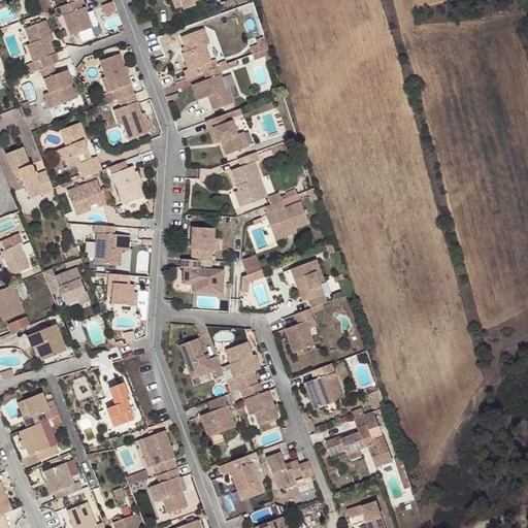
[(37,0),(41,11),(52,7),(50,0),(37,0)]
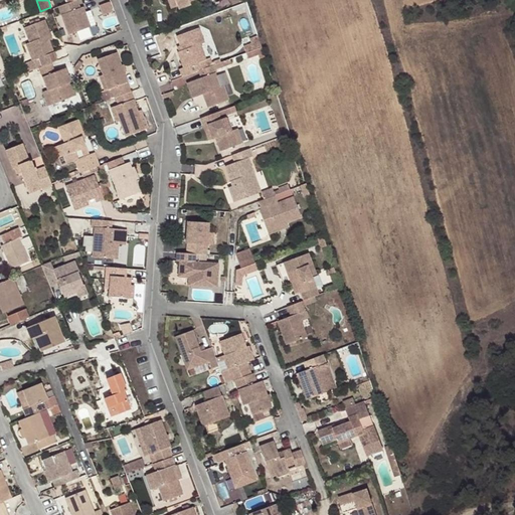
[(75,0),(58,7),(68,35),(91,26),(83,7),(79,8),(75,0)]
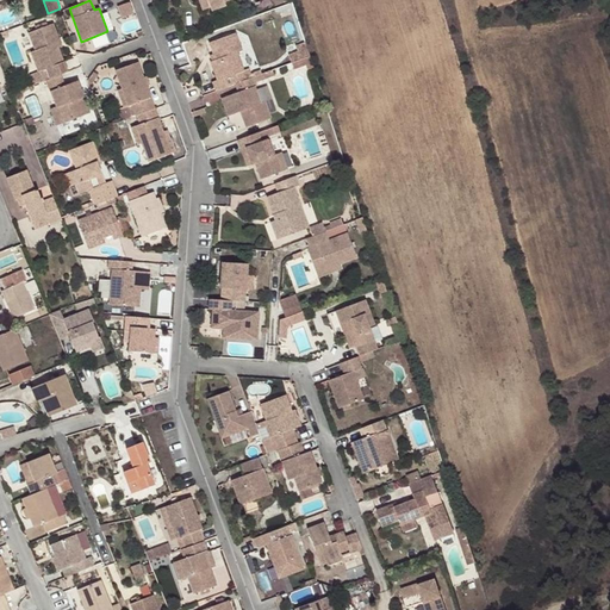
[(131,0),(118,5),(123,17),(136,12),(131,0)]
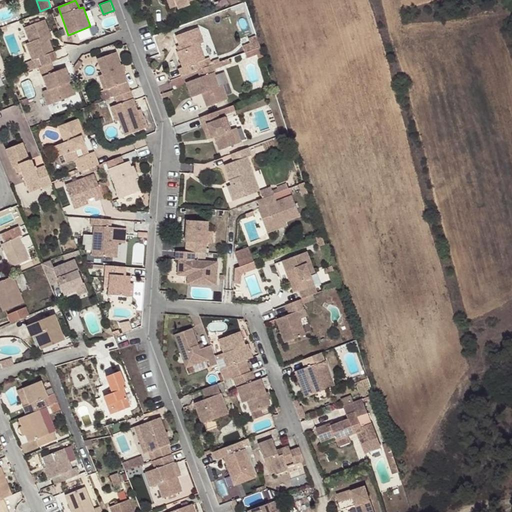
[(188,4),(192,2),(190,0),(164,0),(169,11),(175,8),(177,11),(190,7),(188,4)]
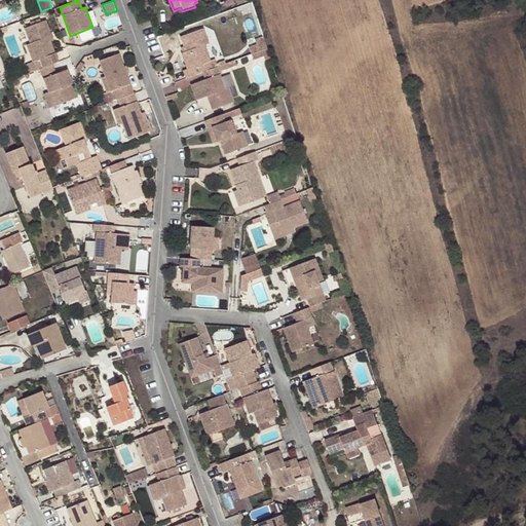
[(120,15),(106,19),(109,29),(123,25),(120,15)]
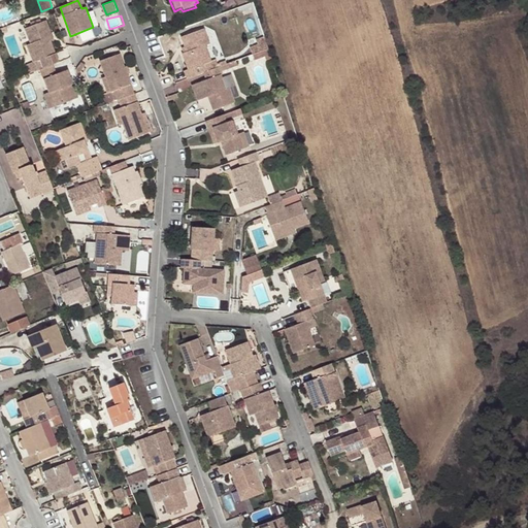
[(52,65),(57,62),(50,41),(48,37),(52,35),(45,20),(24,28),(29,44),(36,62),(39,60),(42,68),(52,65)]
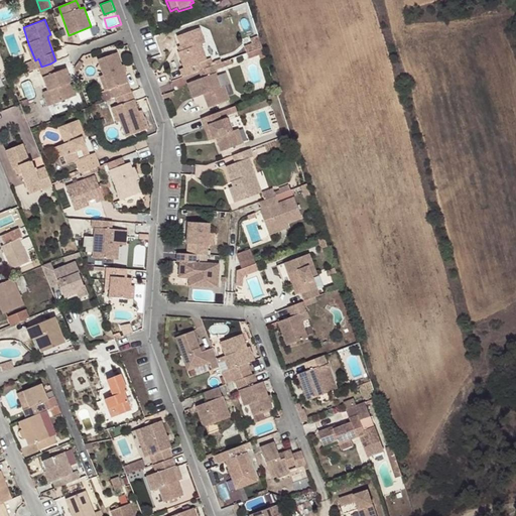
[(198,74),(202,72),(199,65),(206,61),(201,46),(205,44),(198,29),(175,37),(179,47),(181,52),(177,53),(176,54),(183,70),(178,72),(181,79),(198,74)]
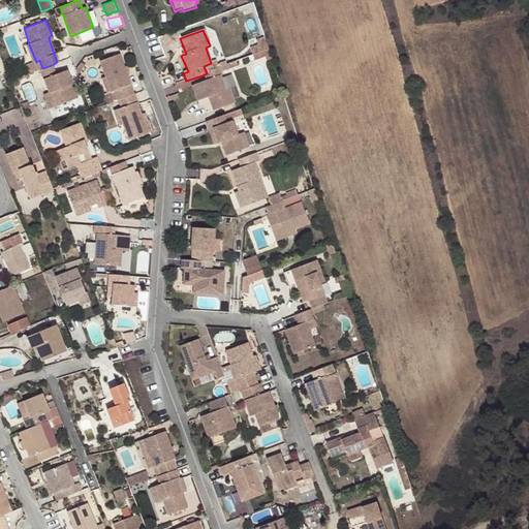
[(266,38),(250,43),(255,59),(272,53),(266,38)]
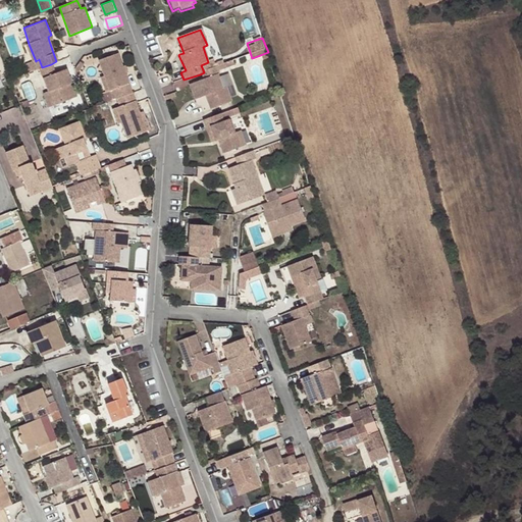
[(31,63),(36,61),(29,44),(23,46),(31,63)]
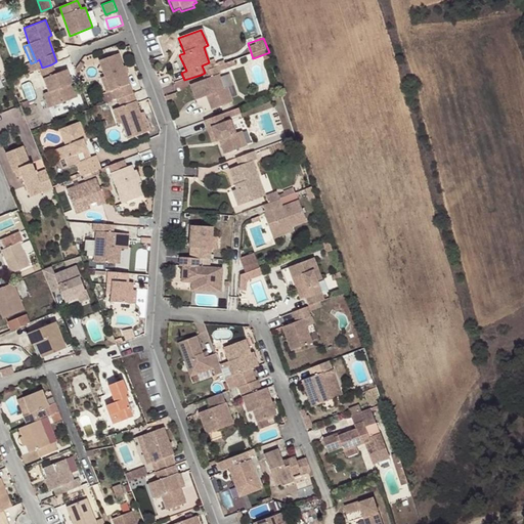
[(132,93),(117,52),(97,60),(102,76),(108,91),(112,90),(115,100),(116,99),(132,93)]
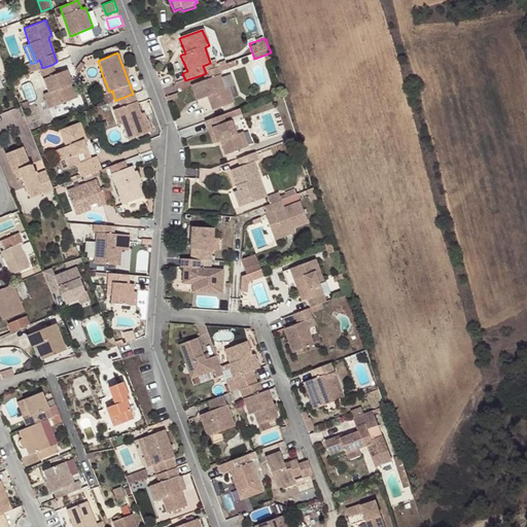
[(39,69),(41,75),(54,71),(51,65),(42,68),(39,69)]
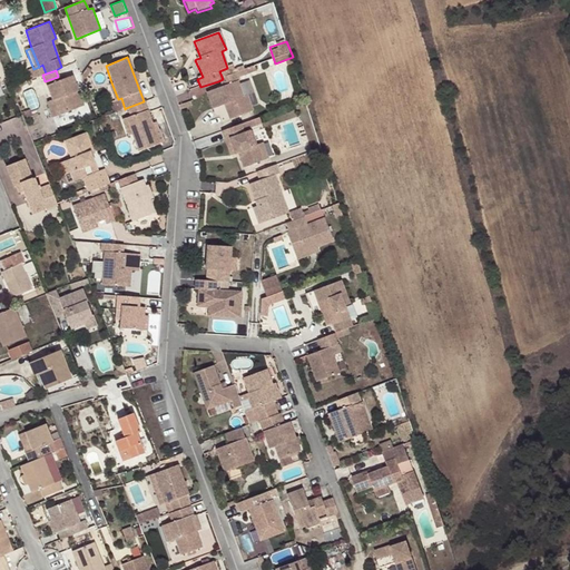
[(239,82),(236,75),(223,79),(218,81),(220,88),(206,95),(212,110),(224,107),(227,105),(229,109),(226,110),(229,121),(252,112),(246,97),(243,98),(237,84),(239,82)]
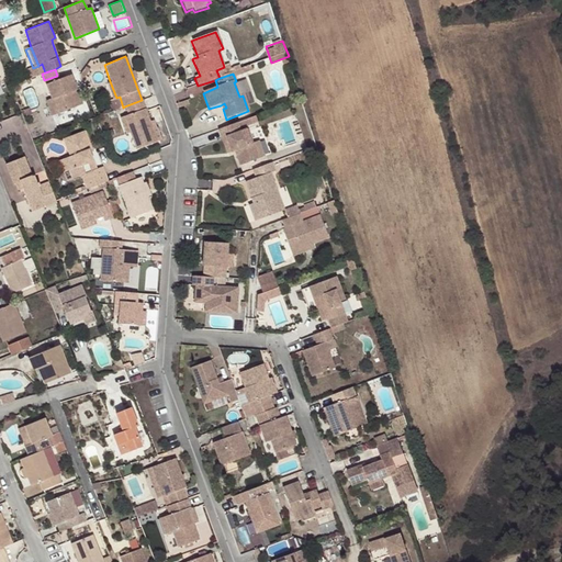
[(59,79),(45,83),(51,99),(53,98),(59,113),(82,104),(78,91),(75,93),(74,89),(76,88),(71,75),(59,79)]
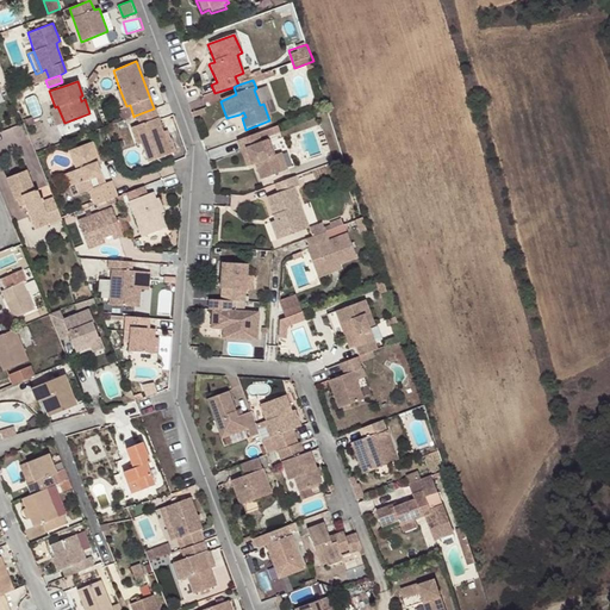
[(126,106),(119,88),(114,89),(122,107),(126,106)]
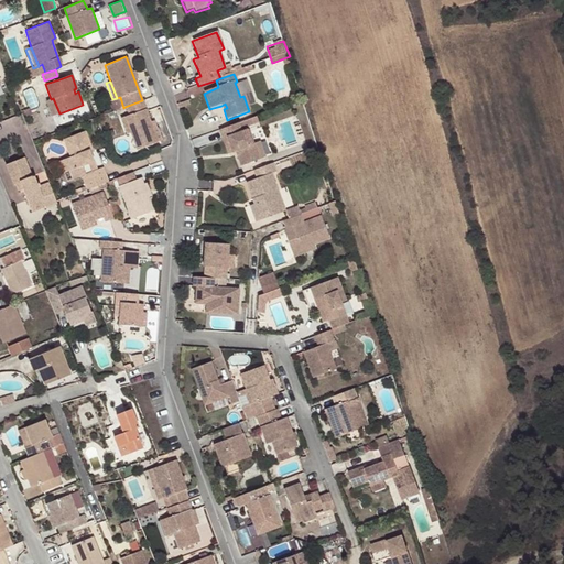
[(53,98),(51,99),(45,100),(52,117),(60,114),(53,98)]
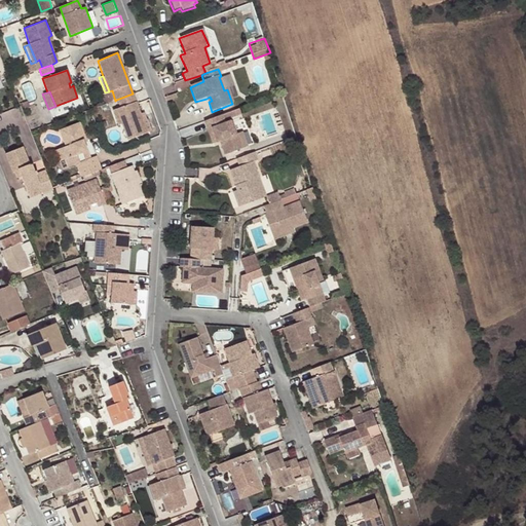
[(147,133),(133,94),(116,100),(119,107),(114,109),(121,124),(126,140),(147,133)]
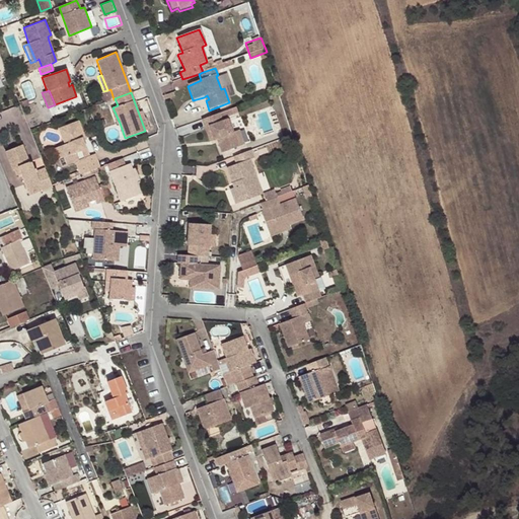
[(116,125),(120,123),(113,107),(109,108),(116,125)]
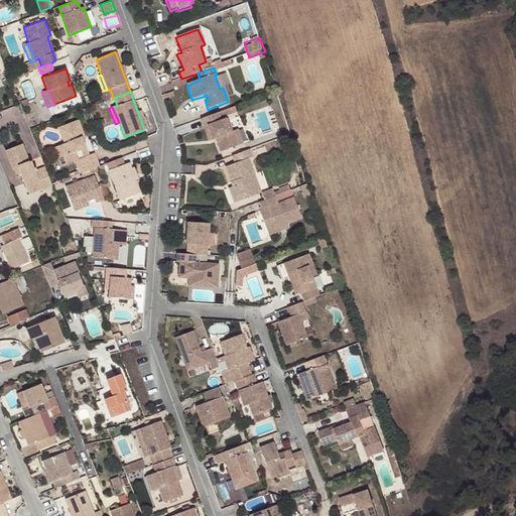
[(221,121),(218,114),(200,120),(204,129),(208,128),(213,141),(216,140),(221,152),(239,145),(234,131),(231,132),(226,119),(221,121)]
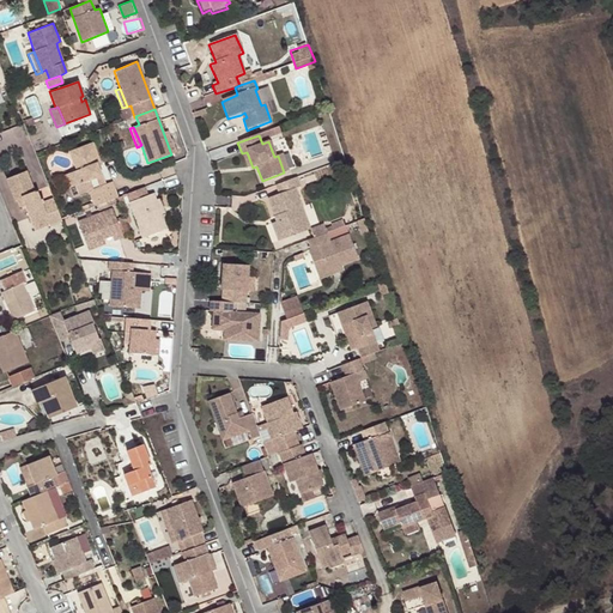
[(116,198),(117,198),(111,182),(105,184),(102,176),(98,177),(96,171),(99,169),(98,167),(101,165),(96,152),(92,153),(89,144),(68,152),(76,170),(62,176),(68,188),(74,186),(78,195),(89,190),(95,206),(116,198)]
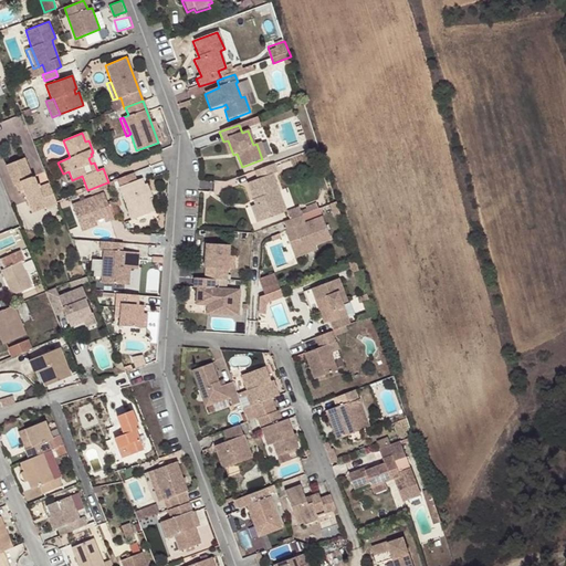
[(228,140),(223,142),(229,156),(233,155),(228,140)]
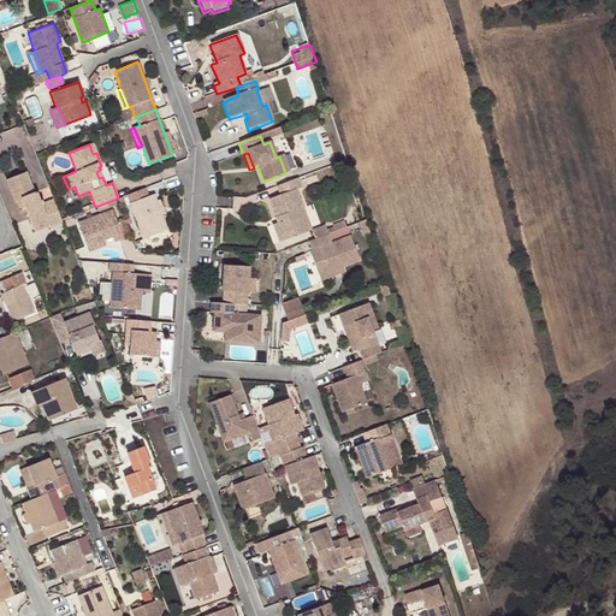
[(284,155),(279,157),(285,173),(291,171),(284,155)]
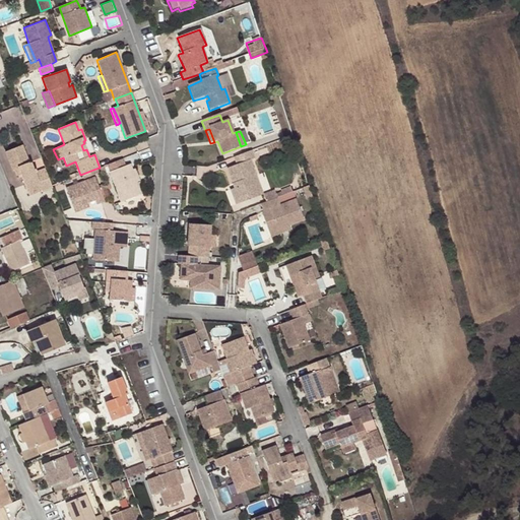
[(12,171),(13,171),(17,169),(19,176),(25,190),(40,185),(42,191),(43,192),(52,189),(44,169),(35,173),(31,161),(28,164),(21,146),(5,152),(12,171)]
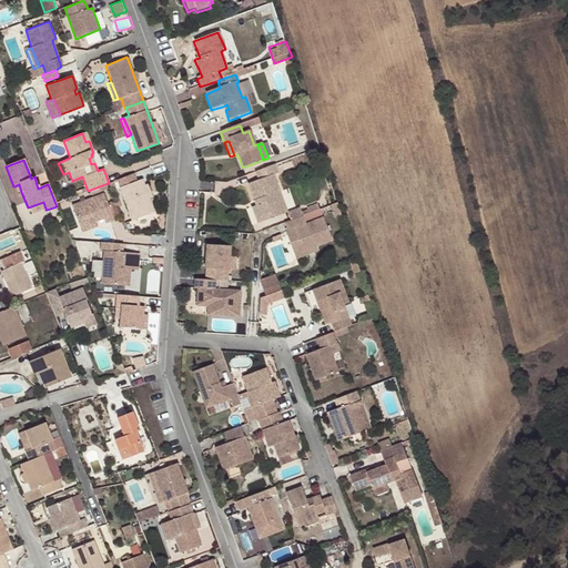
[(277,174),(274,166),(254,173),(256,181),(246,184),(254,202),(259,200),(260,205),(255,206),(251,208),(256,224),(274,219),(271,211),(283,205),(272,175),(277,174)]
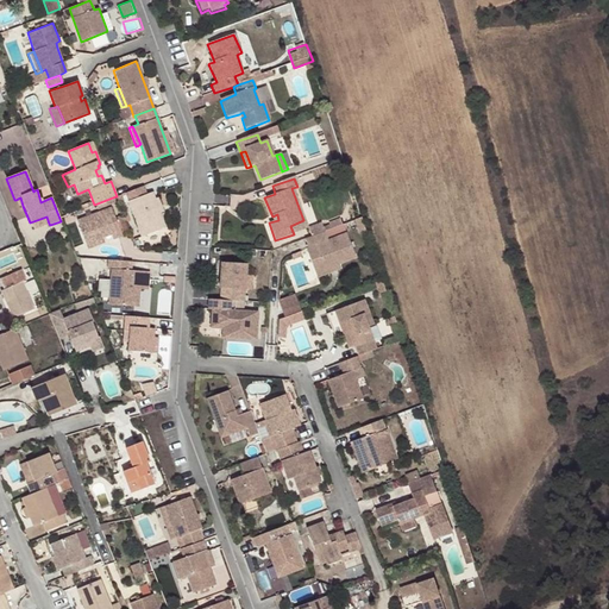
[(159,213),(155,199),(152,192),(129,201),(143,237),(165,227),(159,213)]
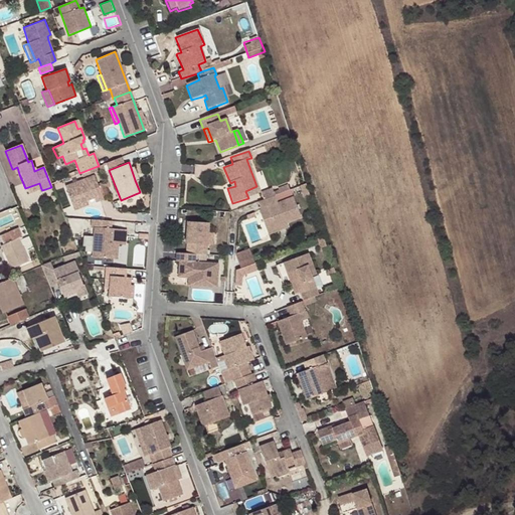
[(72,206),(87,201),(93,198),(95,202),(103,199),(94,176),(64,187),(72,206)]
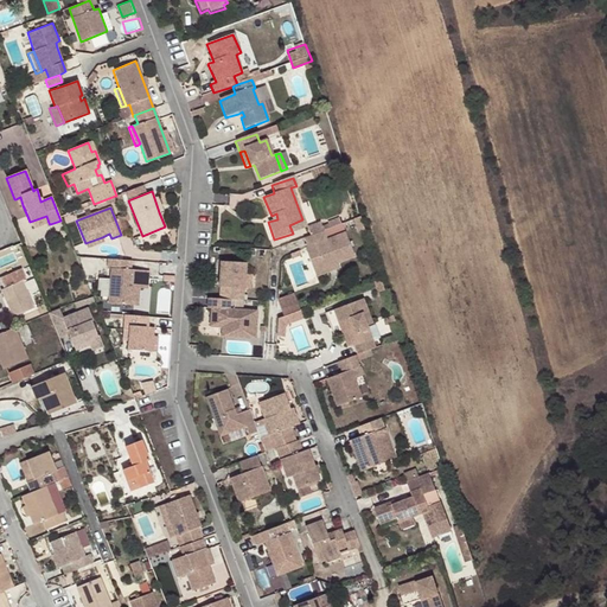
[(32,229),(49,223),(46,216),(30,222),(32,229)]
